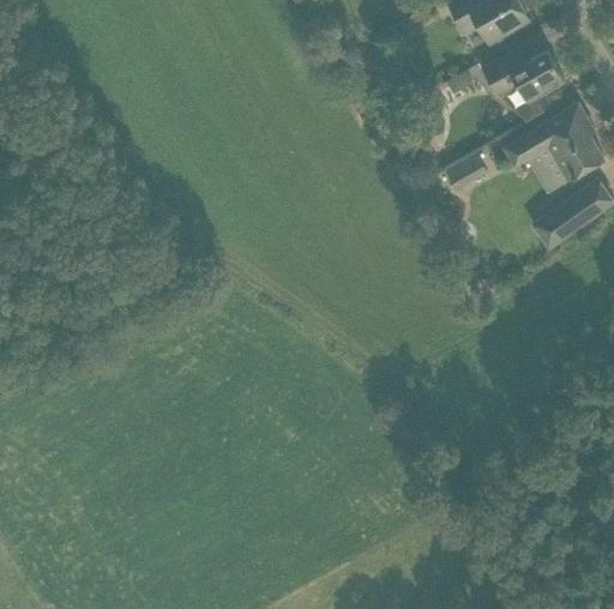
[(475,23),(488,47),(509,35),(530,23),(516,0),(458,0),(447,7),(461,31),(475,23)]
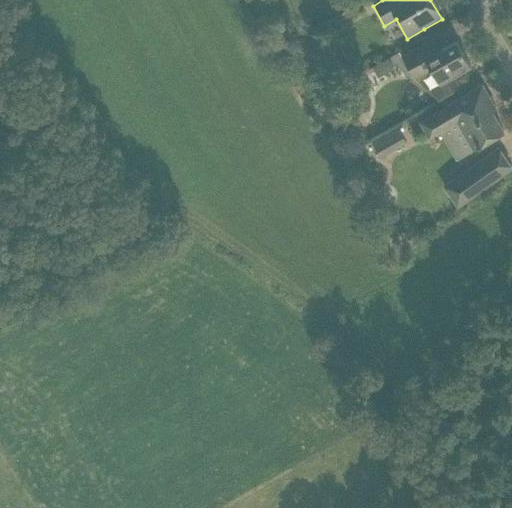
[(401,60),(414,81),(422,76),(431,92),(470,70),(456,44),(440,53),(434,41),(410,55),(401,60)]
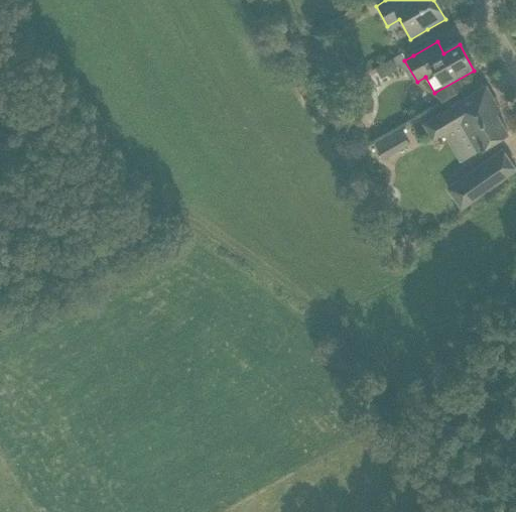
[(390,62),(376,71),(381,80),(395,71),(390,62)]
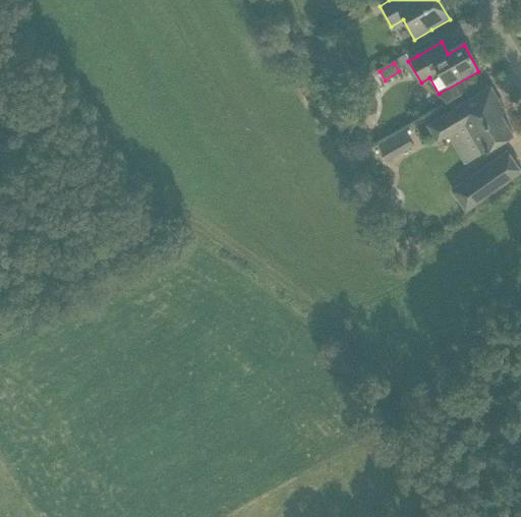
[(494,106),(498,103),(490,90),(454,111),(455,112),(427,128),(437,144),(464,127),(480,156),(512,136),(494,106)]
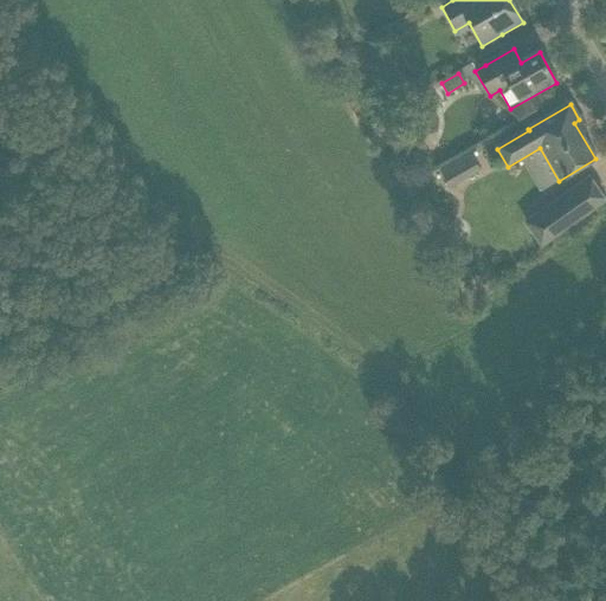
[(482,173),(471,155),(440,173),(450,191),(482,173)]
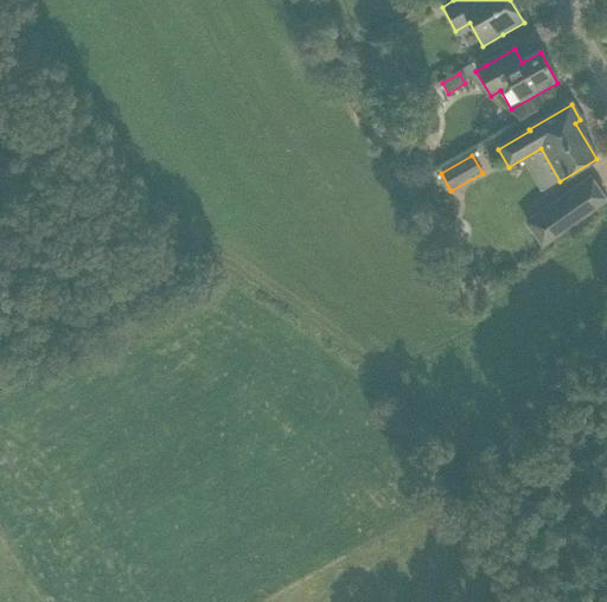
[(523,224),(542,250),(606,204),(606,200),(590,178),(523,224)]
